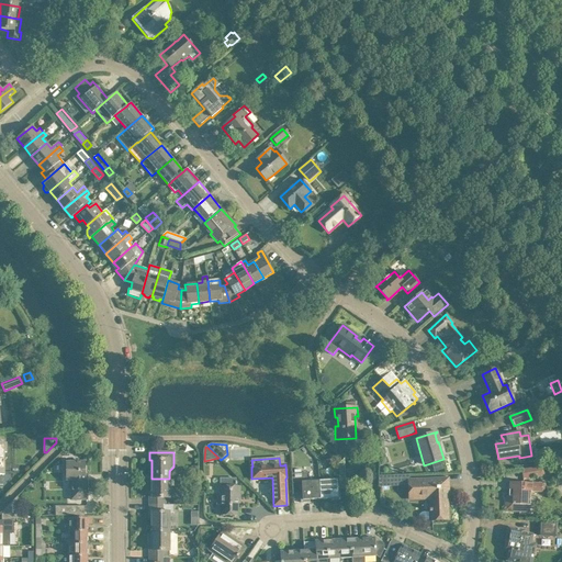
[(441,461),(431,463),(435,472),(444,469),(441,461)]
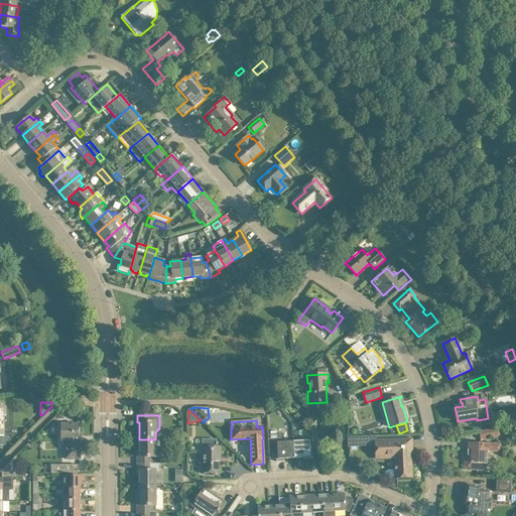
[(78,424),(60,425),(60,441),(66,441),(66,459),(80,459),(80,440),(78,440),(78,424)]
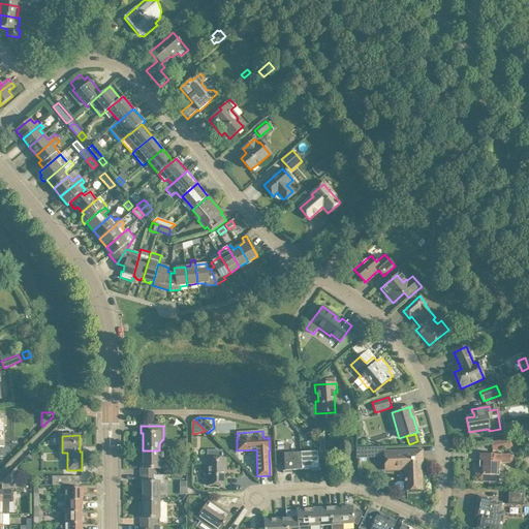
[(508,440),(491,442),(492,450),(509,447),(508,440)]
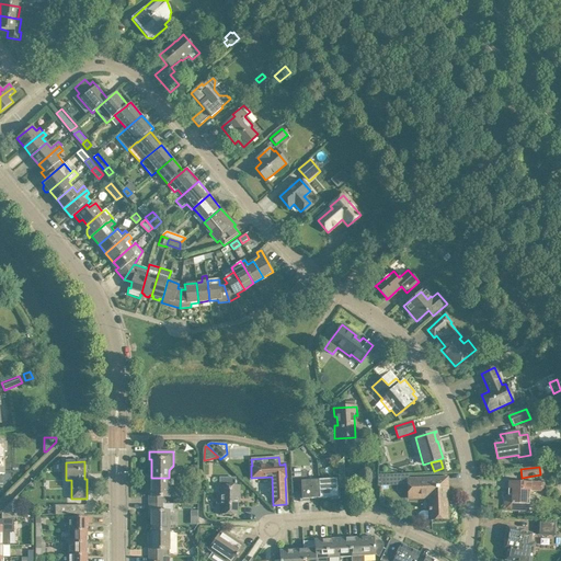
[(307,472),(290,472),(292,493),(299,493),(300,502),(309,501),(309,499),(320,499),(319,480),(307,481),(307,472)]
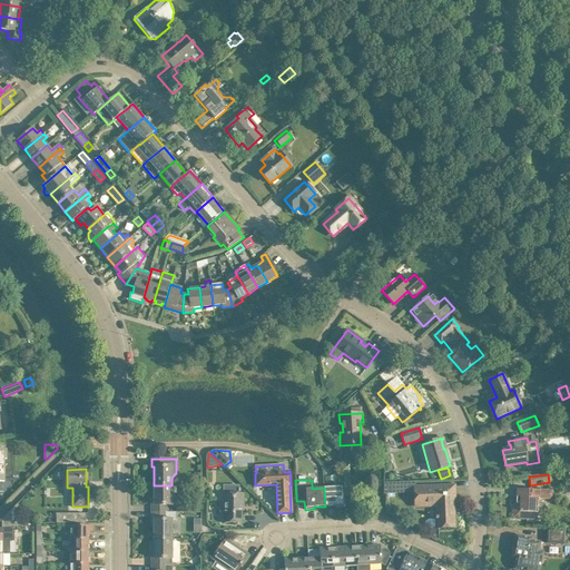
[(409,482),(395,483),(395,493),(409,493),(409,482)]
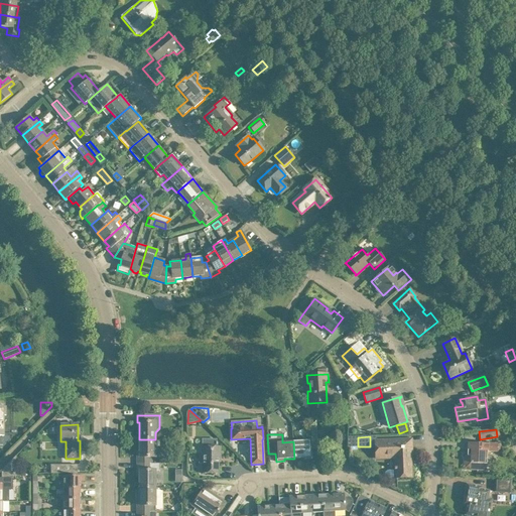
[(139,457),(137,457),(137,464),(151,464),(151,458),(155,458),(155,439),(139,439),(139,450),(139,457)]
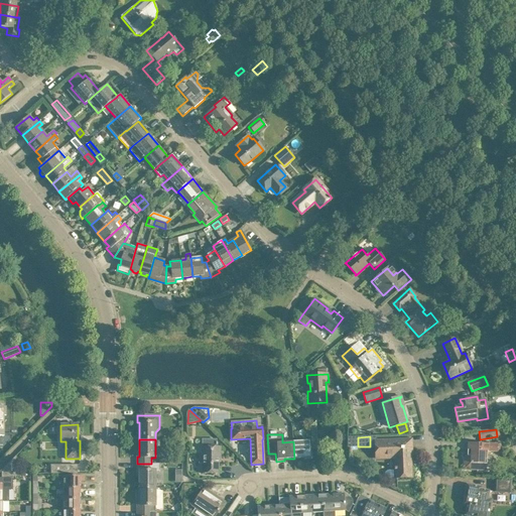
[(377,440),(375,440),(375,446),(376,459),(385,459),(394,458),(394,468),(394,470),(390,470),(388,470),(386,471),(385,472),(385,474),(386,476),(387,477),(389,478),(395,477),(395,478),(411,478),(410,460),(412,460),(411,439),(377,440)]
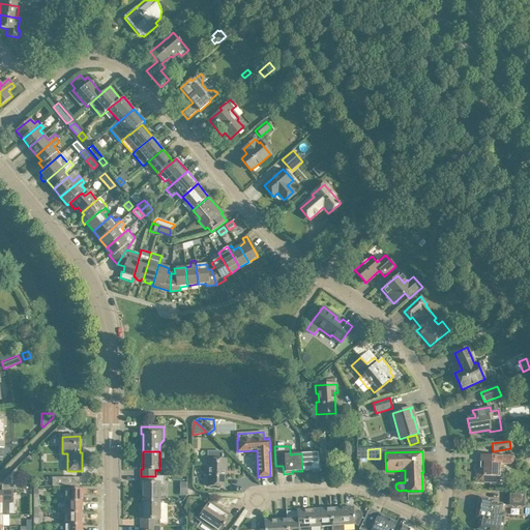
[(301,453),(302,471),(313,470),(313,472),(321,472),(321,463),(319,463),(318,452),(301,453)]
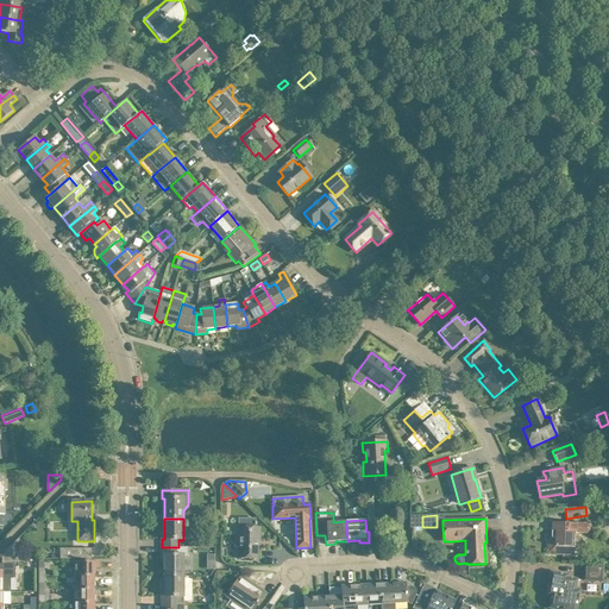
[(548,538),(547,554),(563,556),(563,547),(571,548),(572,533),(586,534),(590,532),(590,527),(586,525),(552,522),(552,531),(556,532),(556,538),(548,538)]
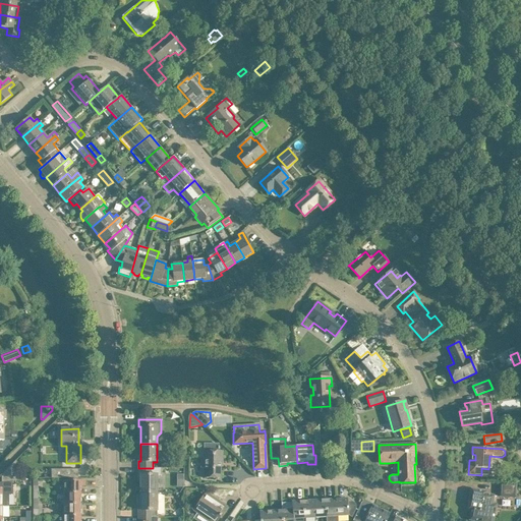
[(200,461),(200,468),(204,468),(204,478),(220,478),(220,467),(221,461),(222,461),(222,452),(219,452),(204,451),(204,461),(200,461)]
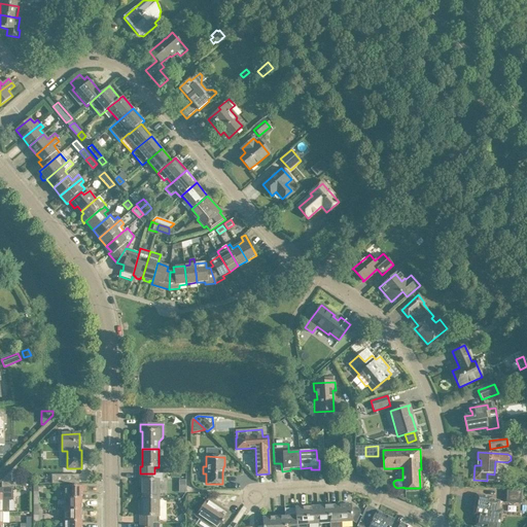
[(154,473),(140,473),(140,481),(142,481),(142,498),(159,498),(159,481),(163,481),(163,473),(154,473)]
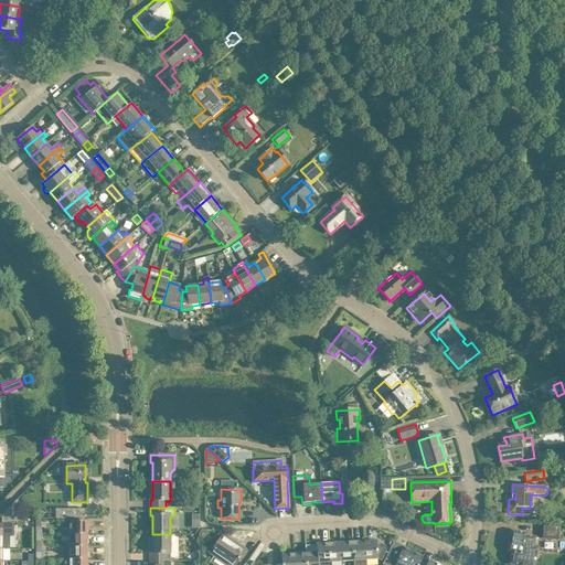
[(55,509),(55,518),(55,519),(85,519),(85,509),(55,509)]
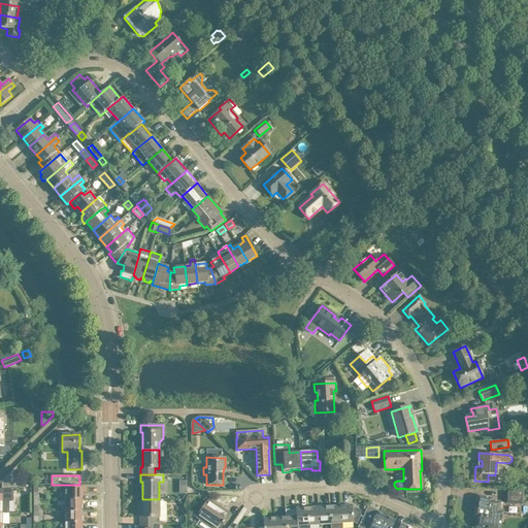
[(64,499),(81,499),(81,492),(87,492),(87,487),(64,487),(64,499)]
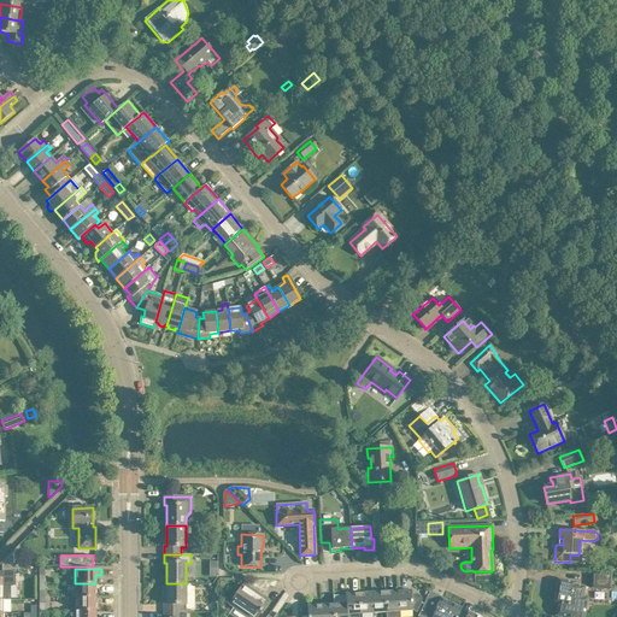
[(0,599),(3,600),(10,600),(10,586),(16,586),(16,573),(0,571),(0,599)]
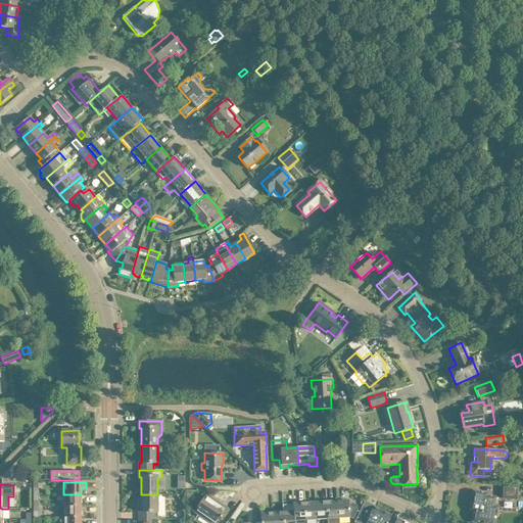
[(502,498),(515,498),(518,500),(518,486),(503,485),(502,498)]
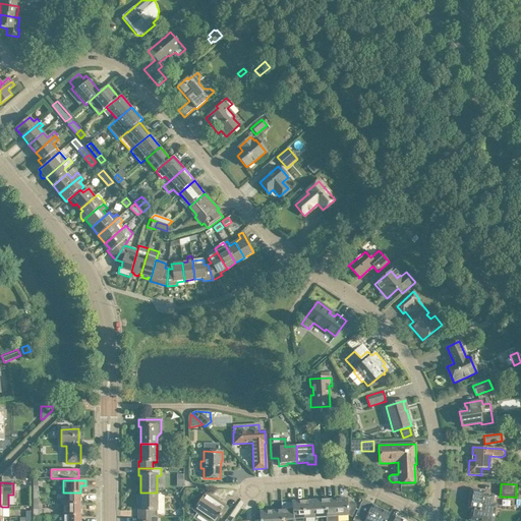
[(469,501),(467,510),(471,510),(469,520),(474,520),(493,520),(494,516),(496,506),(493,505),(495,496),(485,495),(485,493),(471,489),(469,501)]
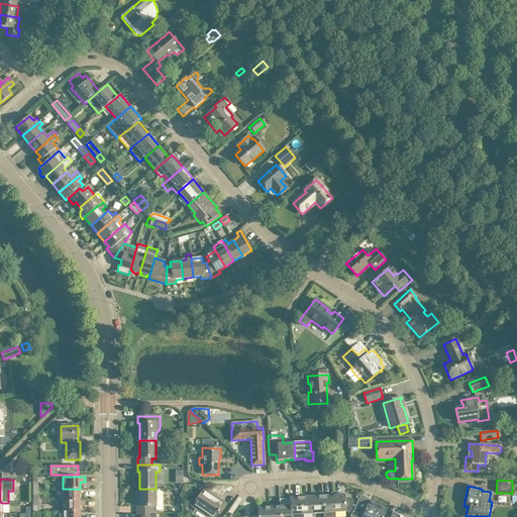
[(63,489),(63,493),(63,500),(80,500),(80,489),(63,489)]
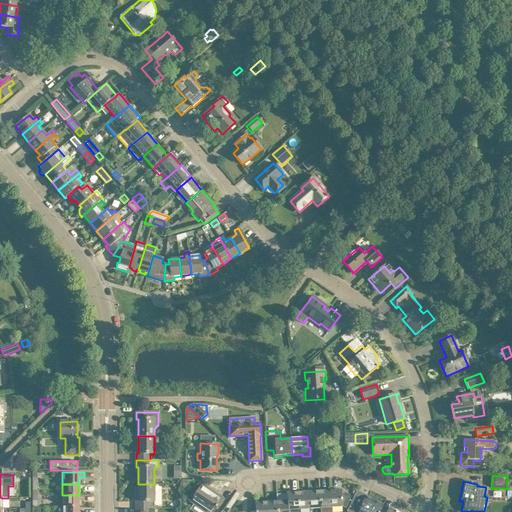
[(136,501),(136,508),(154,508),(154,502),(154,488),(154,484),(138,484),(138,501),(136,501)]
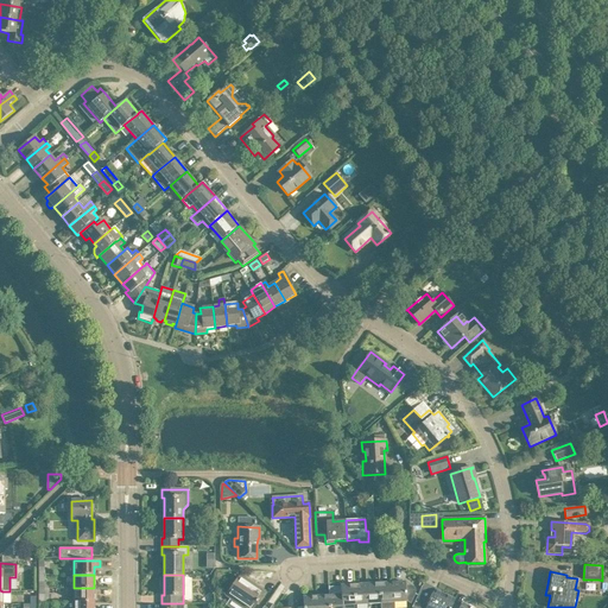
[(239,578),(226,596),(232,600),(244,607),(253,607),(265,591),(248,581),(240,575),(239,578)]
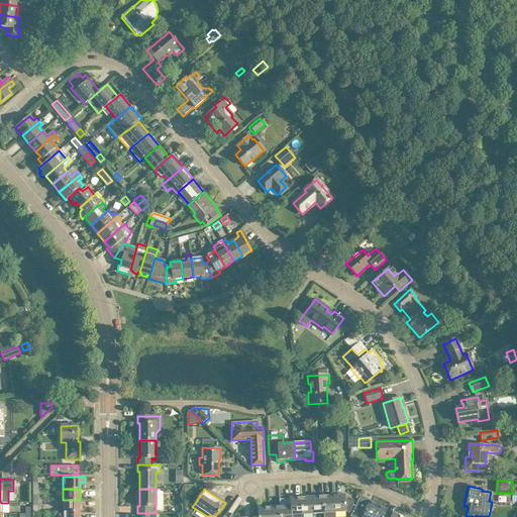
[(344,498),(344,495),(333,496),(334,513),(345,512),(349,513),(353,505),(353,504),(353,503),(353,502),(353,501),(352,501),(352,500),(351,499),(350,499),(350,498),(349,498),(348,498),(344,498)]
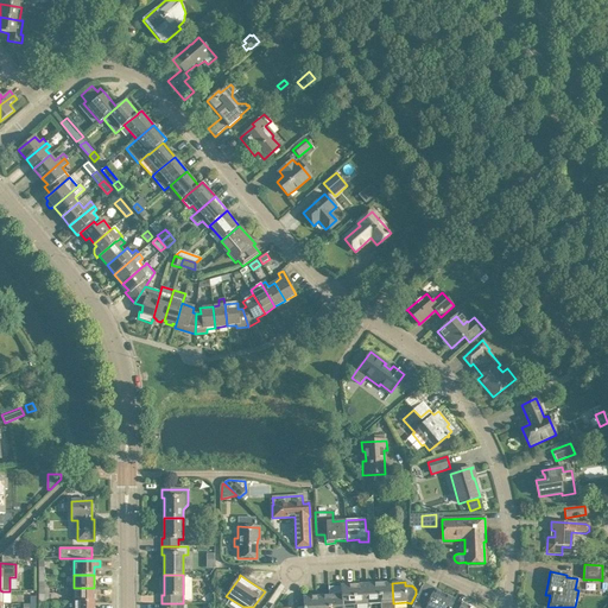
[(368,605),(380,603),(379,583),(367,584),(368,605)]
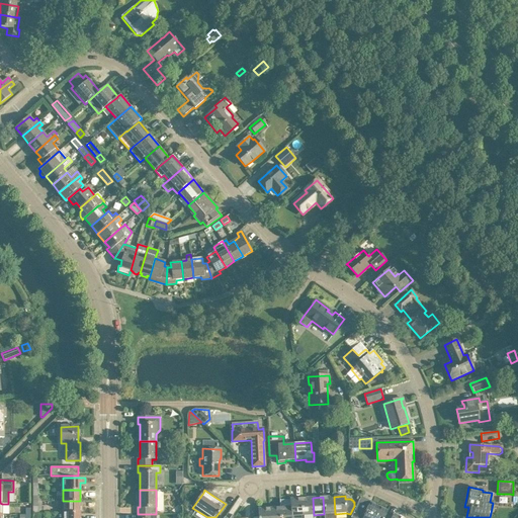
[(335,517),(335,514),(334,497),(323,497),(324,514),(324,517),(335,517)]
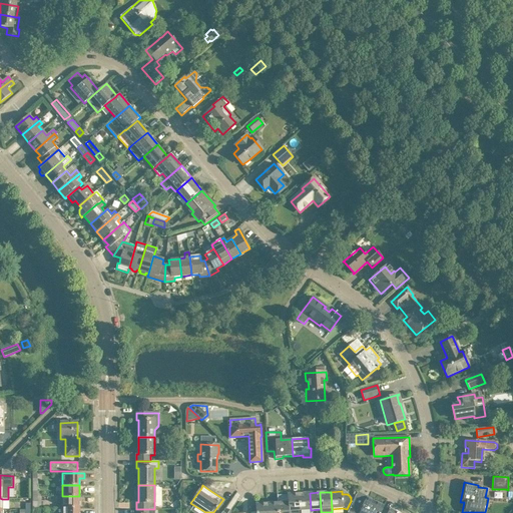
[(288,494),(288,495),(288,502),(289,502),(289,511),(289,512),(300,512),(300,510),(299,493),(288,494)]
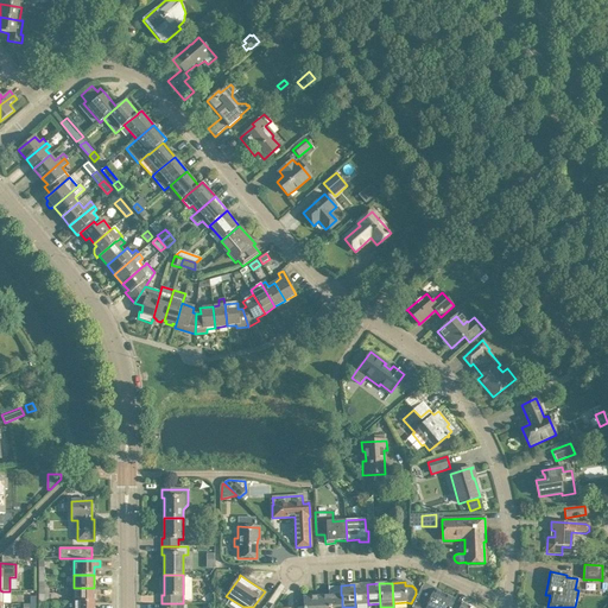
[(355,605),(368,605),(367,584),(354,584),(355,605)]
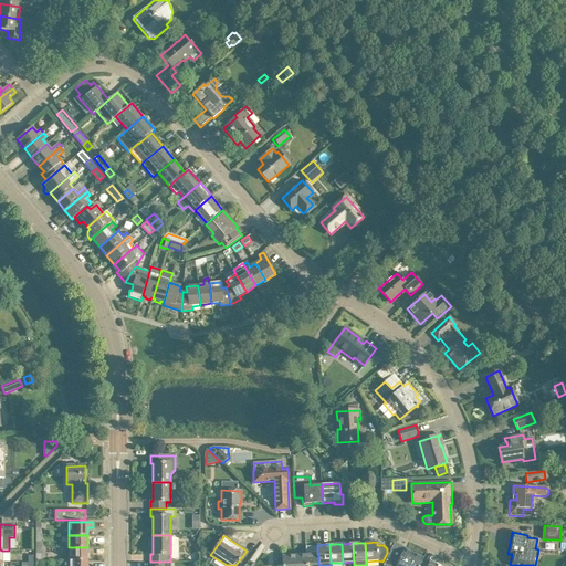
[(305,546),(306,554),(306,565),(318,565),(318,564),(318,554),(317,554),(317,546),(306,546),(305,546)]
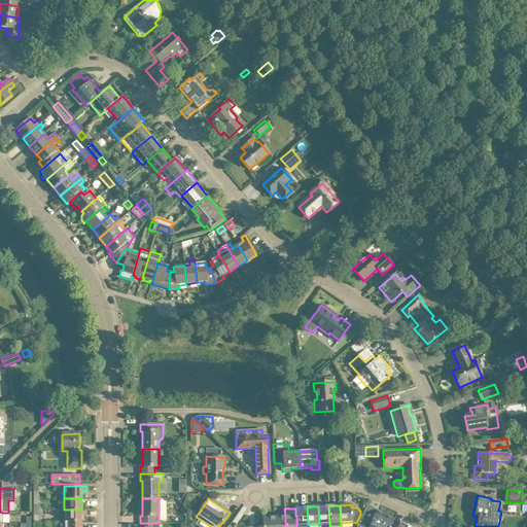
[(390,526),(392,524),(394,520),(377,512),(376,514),(365,508),(356,526),(390,526)]
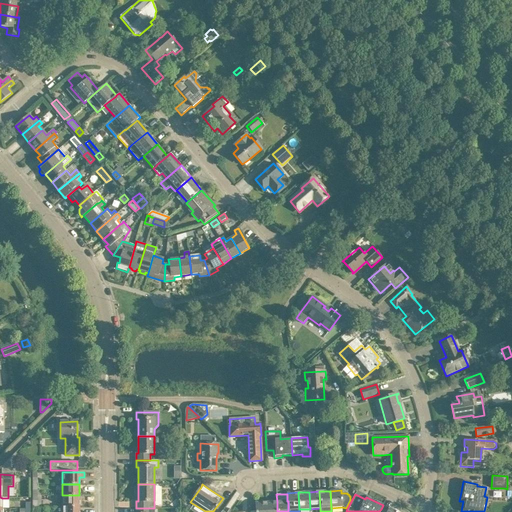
[(62,495),(62,507),(79,507),(79,495),(62,495)]
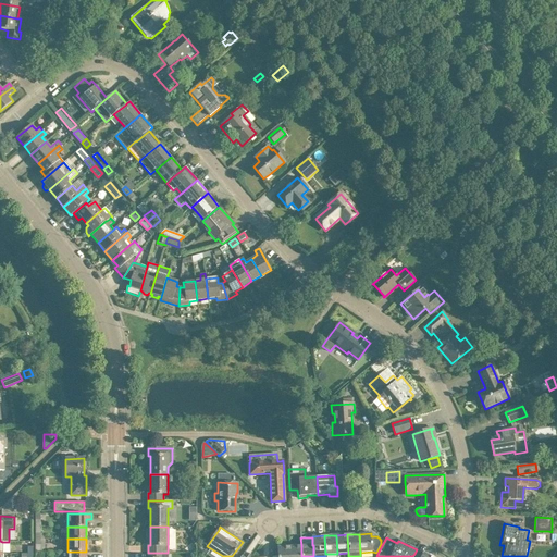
[(41,540),(36,540),(36,552),(41,552),(46,552),(46,540),(41,540)]
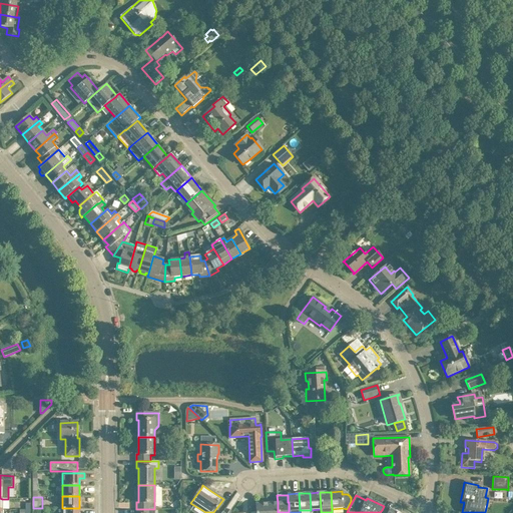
[(267,512),(278,512),(278,502),(267,503),(267,512)]
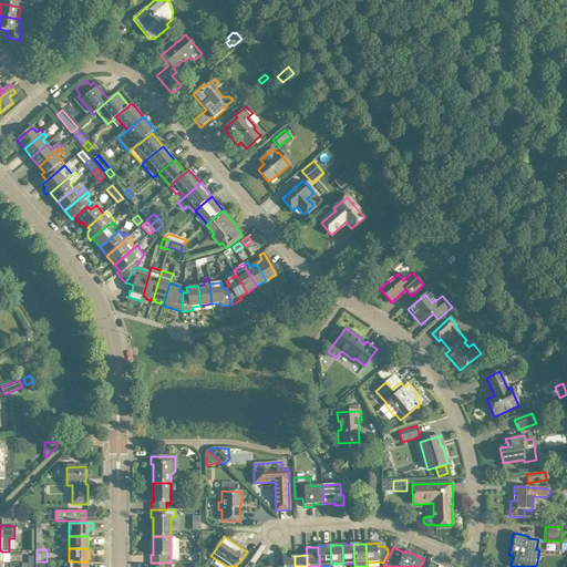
[(277,566),(295,566),(295,556),(282,557),(282,566),(277,566)]
